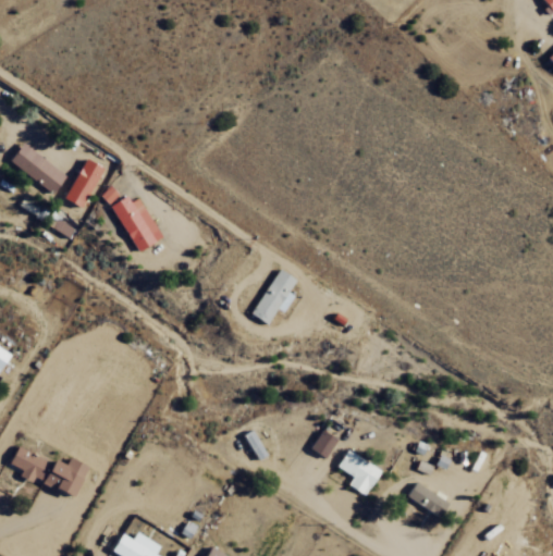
[(69,173),(22,145),(10,164),(57,193),(69,173)]
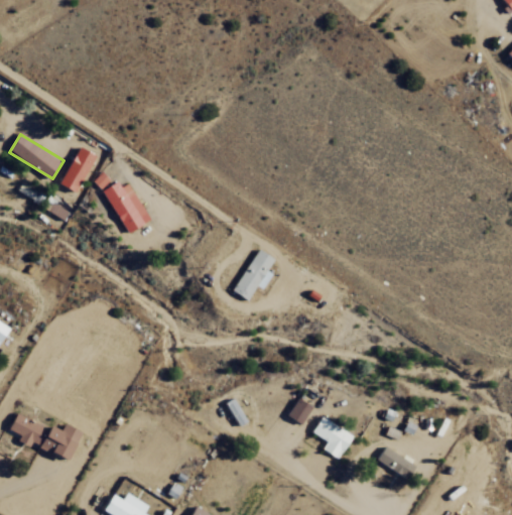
[(97,156),(81,147),(60,184),(78,194),(97,156)]
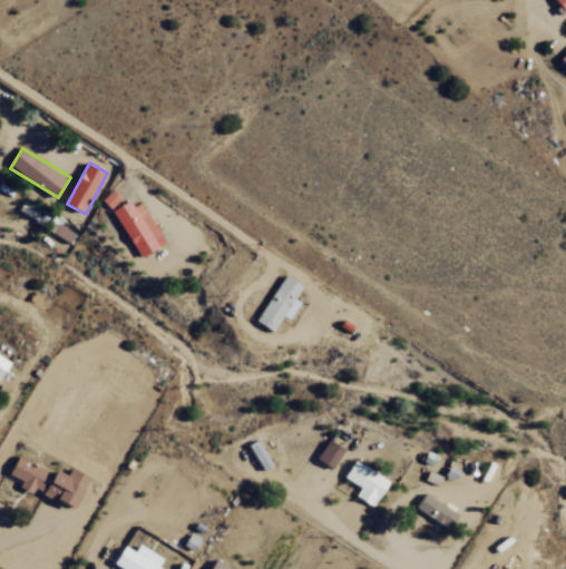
[(105,200),(114,211),(124,200),(115,190),(105,200)]
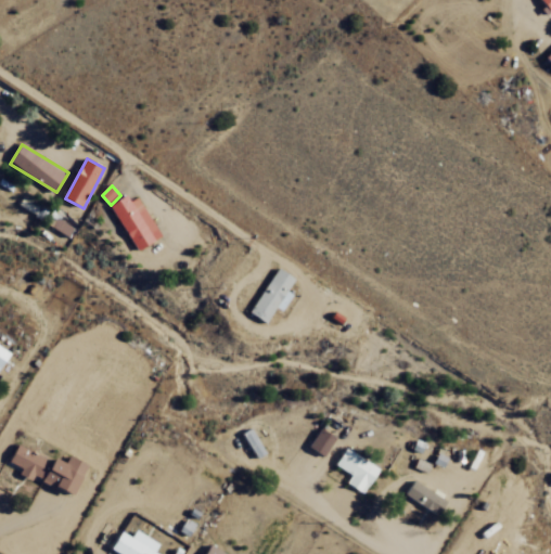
[(164,236),(140,197),(132,202),(128,195),(112,205),(139,252),(164,236)]
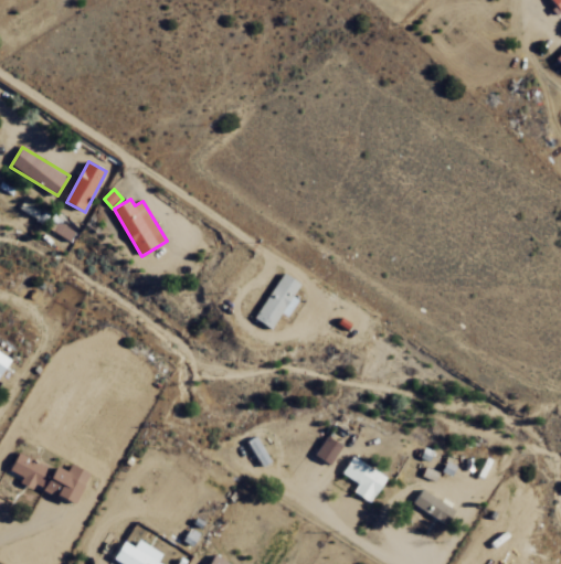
[(51,230),(74,242),(78,232),(55,221),(51,230)]
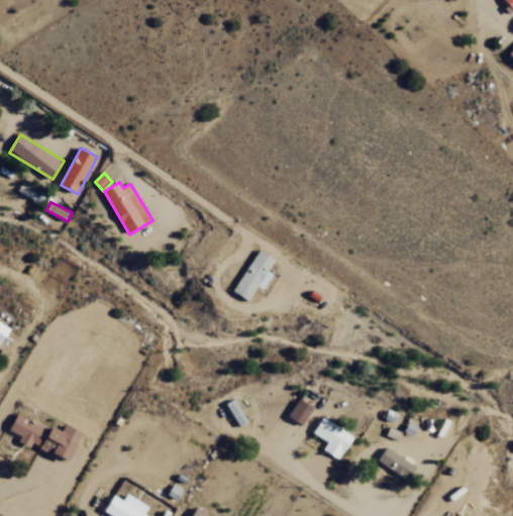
[(276,260),(260,249),(233,292),(248,302),(259,287),(265,290),(274,275),(270,272),(276,260)]
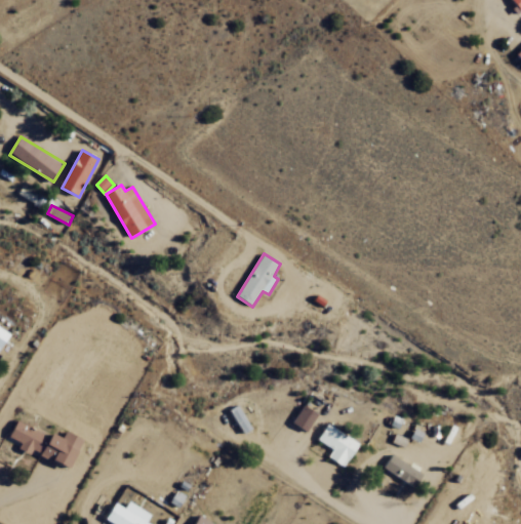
[(0,351),(11,335),(0,327),(0,351)]
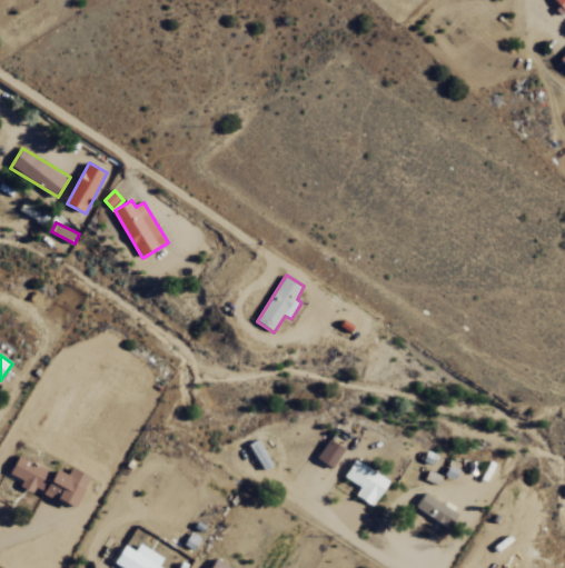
[(251,444),(265,470),(274,467),(260,439),(251,444)]
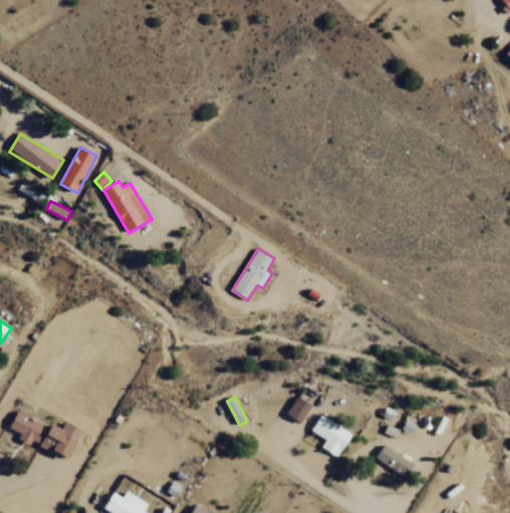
[(312,407),(298,398),(287,415),(301,424),(312,407)]
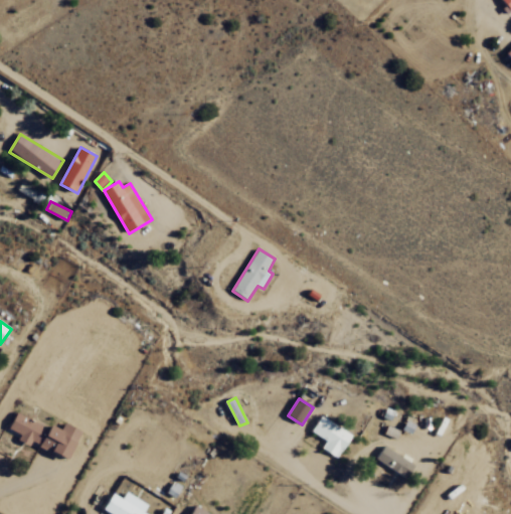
[(82,432),(65,423),(61,433),(17,413),(10,430),(22,435),(19,441),(31,447),(32,444),(70,460),(82,432)]
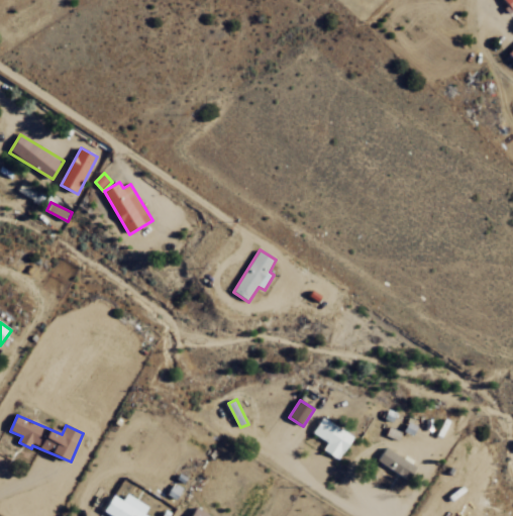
[(325,450),(340,460),(355,437),(324,417),(314,433),(329,443),(325,450)]
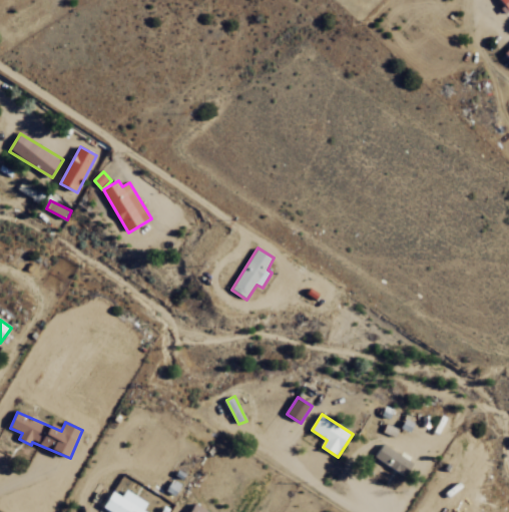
[(406,477),(414,465),(385,445),(376,457),(406,477)]
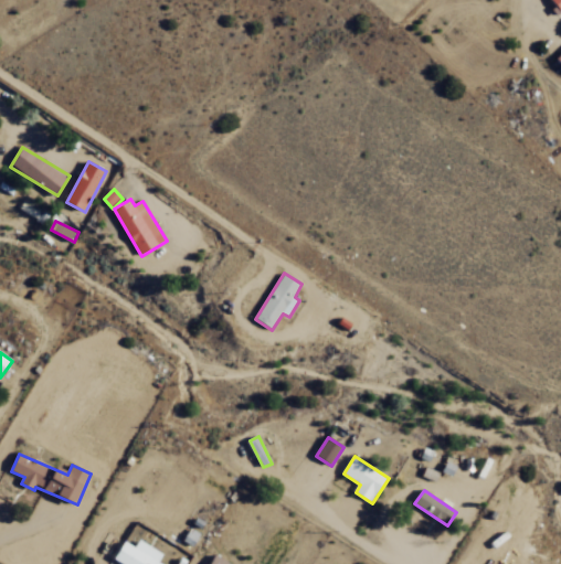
[(125,542),(115,560),(122,563),(159,563),(165,554),(140,541),(136,547),(125,542)]
